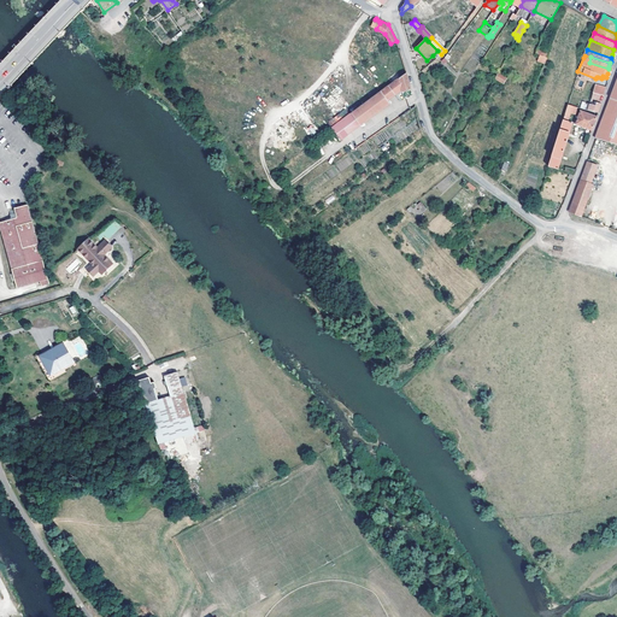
[(407,72),(389,87),(395,94),(401,89),(403,92),(411,89),(407,72)]
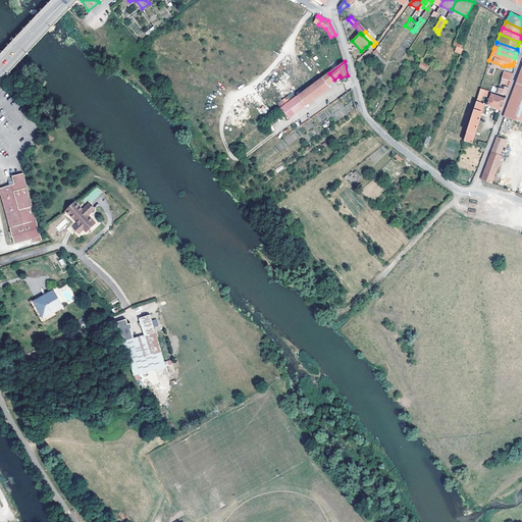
[(426,70),(428,66),(421,62),(419,66),(426,70)]
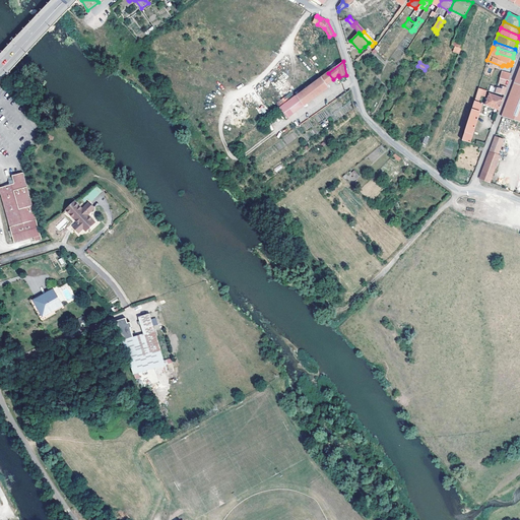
[(519,122),(519,66),(502,117),(519,122)]
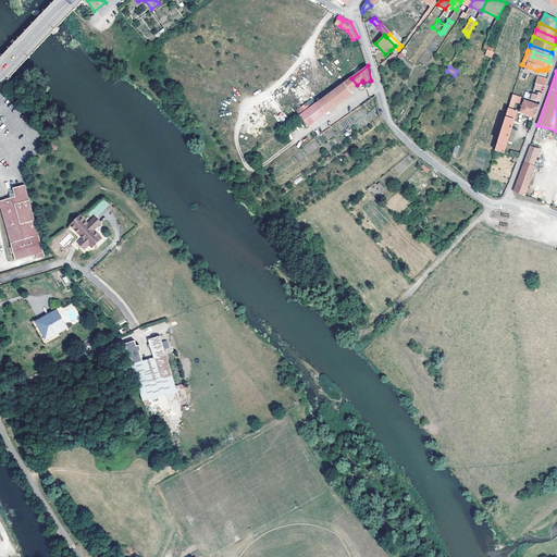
[(537,76),(535,84),(542,86),(545,87),(547,79),(537,76)]
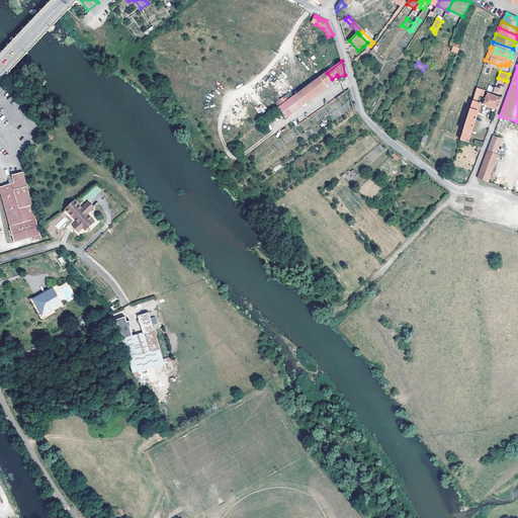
[(326,84),(332,79),(327,73),(295,96),(303,105),(328,86),(326,84)]
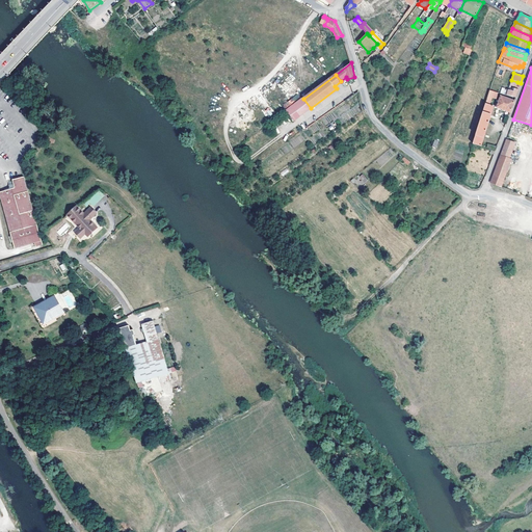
[(512,91),(508,89),(506,95),(515,98),(517,91),(519,89),(513,88),(512,91)]
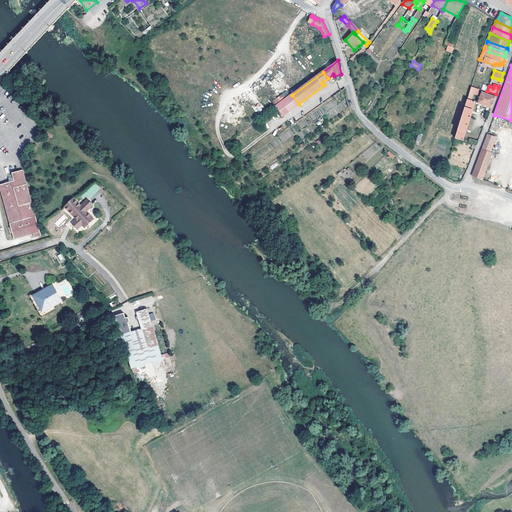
[(471,100),(473,94),(475,88),(471,86),(467,99),(471,100)]
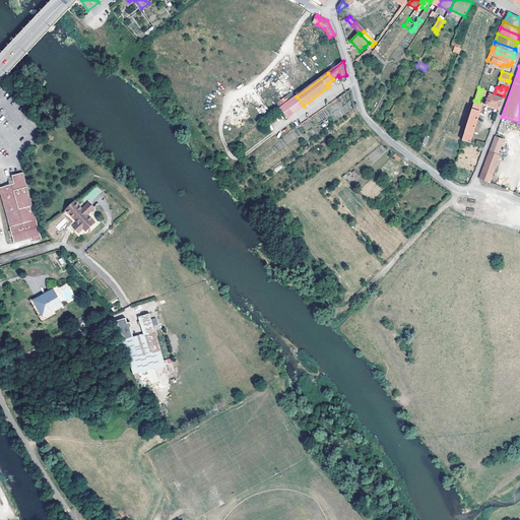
[(485,105),(499,110),(500,107),(503,99),(490,93),(485,105)]
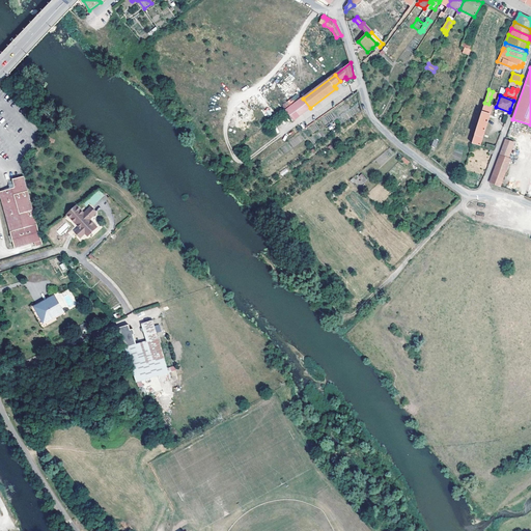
[(295,119),(310,108),(303,99),(287,110),(295,119)]
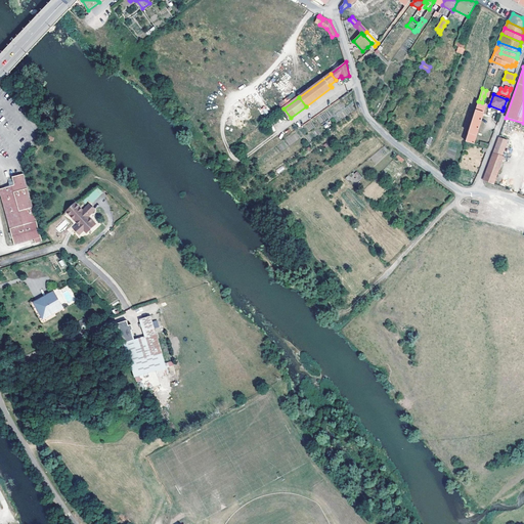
[(486,104),(482,102),(478,101),(466,141),(474,143),(486,104)]
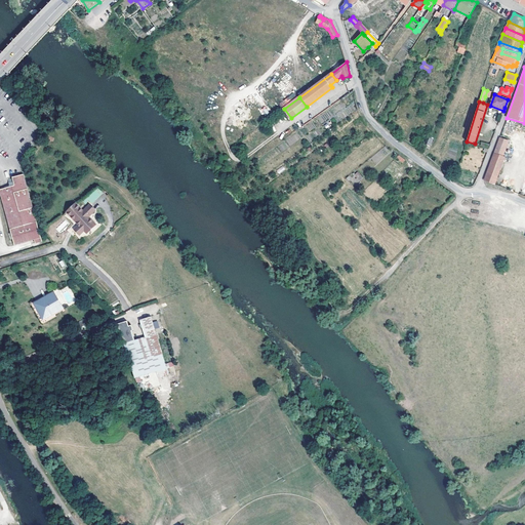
[(484,179),(494,184),(505,156),(502,156),(508,140),(499,137),(484,179)]
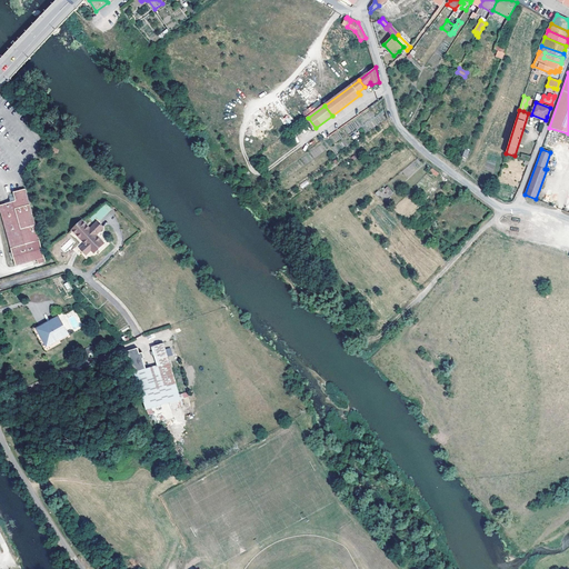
[(469,161),(463,158),(460,166),(466,168),(469,161)]
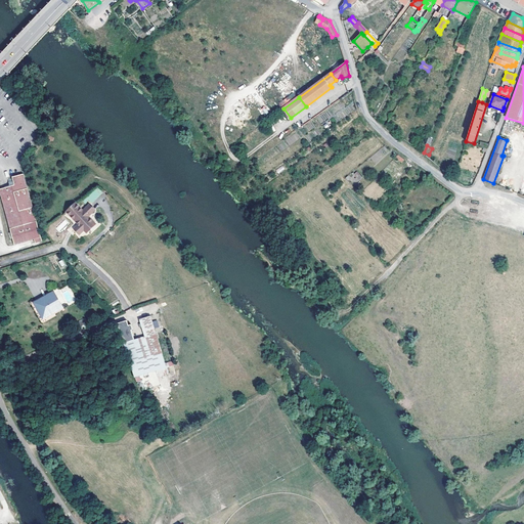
[(357,171),(352,175),(358,182),(362,178),(357,171)]
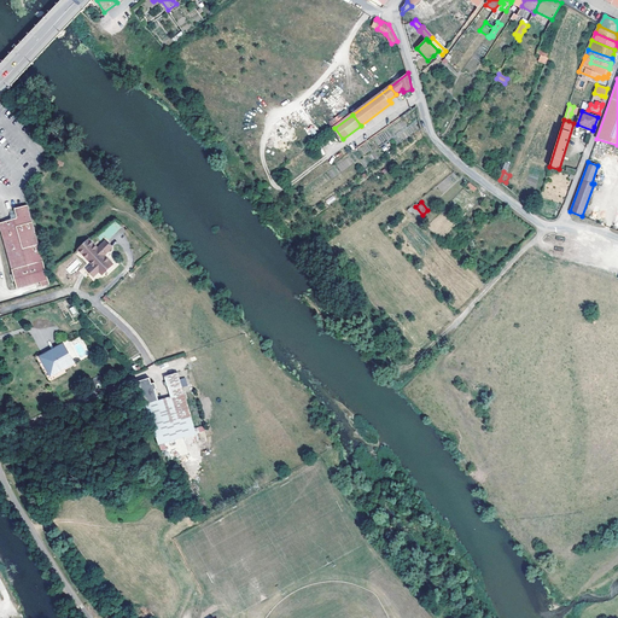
[(39,283),(46,280),(25,208),(11,211),(13,219),(5,222),(0,222),(0,233),(15,289),(39,283)]
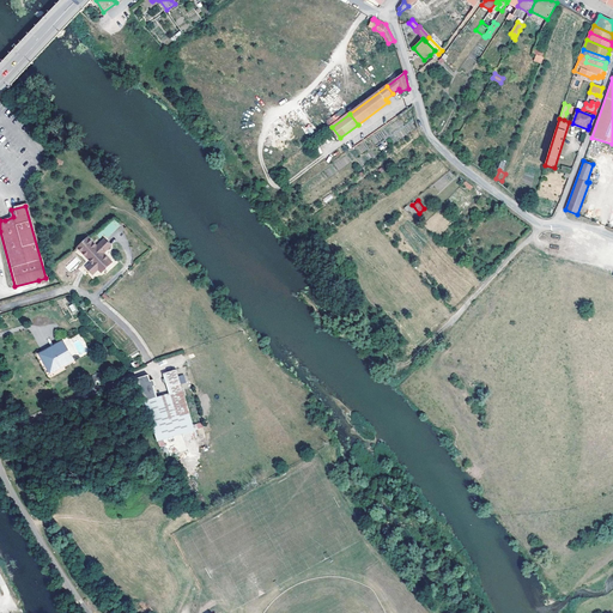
[(99,232),(107,240),(121,225),(114,219),(99,232)]
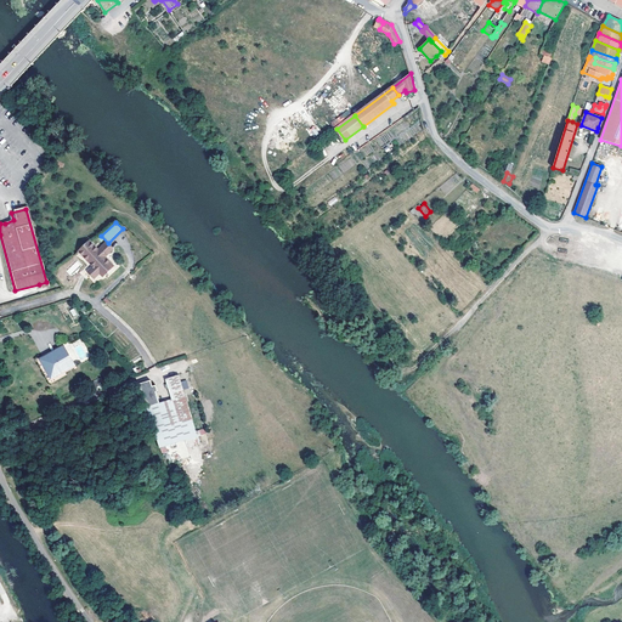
[(102,276),(113,266),(105,256),(112,249),(107,243),(99,250),(90,241),(79,250),(94,267),(89,272),(94,278),(100,273),(102,276)]
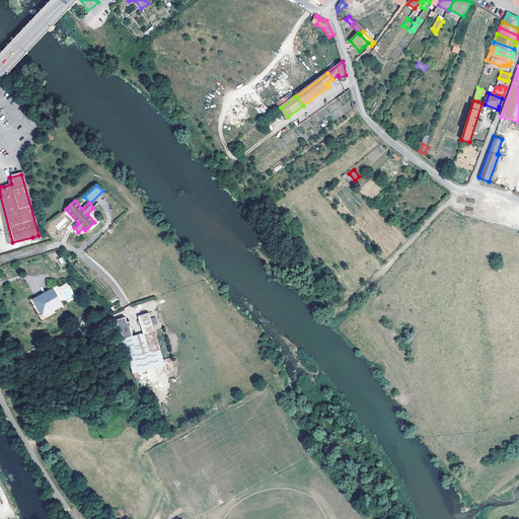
[(59,229),(68,221),(64,217),(55,226),(59,229)]
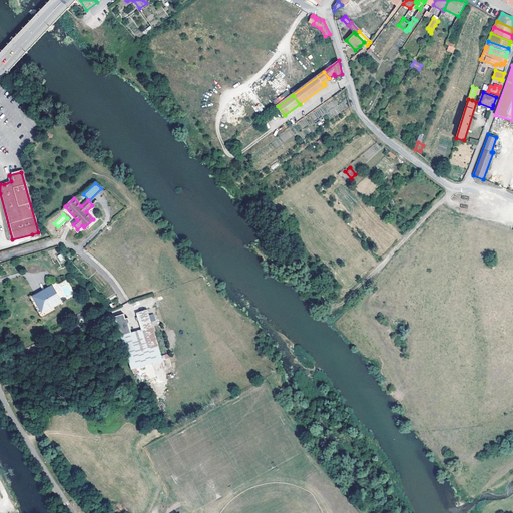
[(45,290),(53,285),(52,284),(30,297),(42,317),(56,309),(55,307),(63,302),(63,301),(54,306),(53,305),(43,311),(35,297),(45,291),(45,290)]
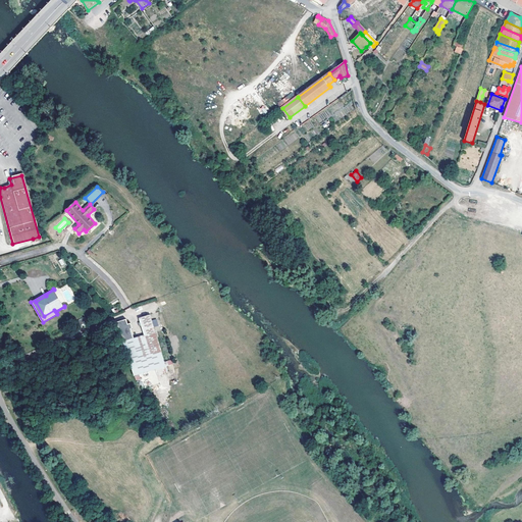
[(55,311),(64,306),(54,290),(46,295),(46,296),(36,302),(44,316),(54,310),(55,311)]
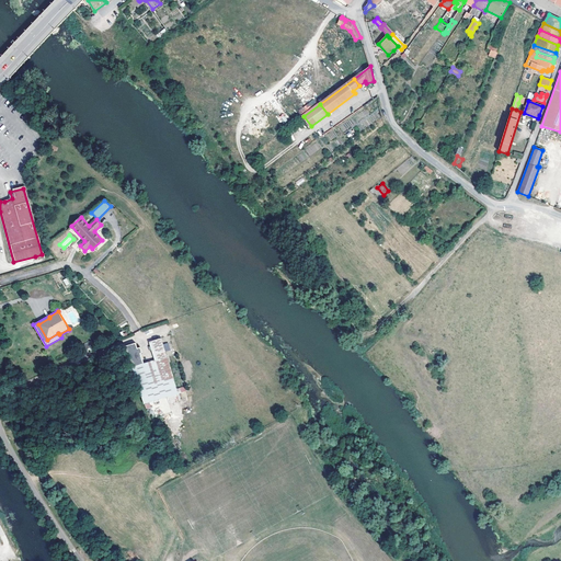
[(141,346),(138,347),(128,351),(145,403),(168,397),(178,393),(165,353),(164,355),(152,344),(148,350),(158,358),(160,361),(141,366),(141,364),(138,354),(144,353),(141,346)]
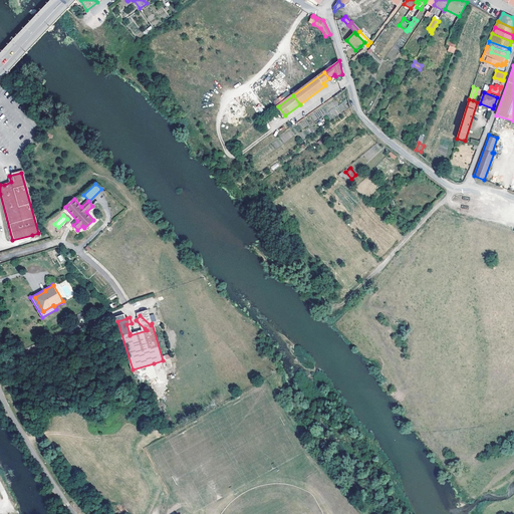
[(156,368),(165,366),(163,360),(154,363),(156,368)]
